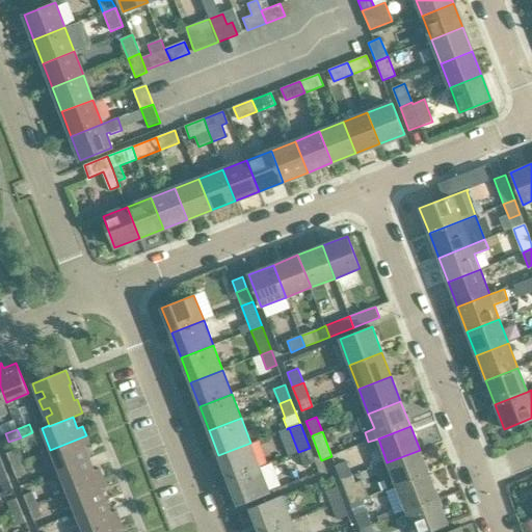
[(89,444),(86,435),(50,450),(58,471),(89,458),(84,446),(89,444)]
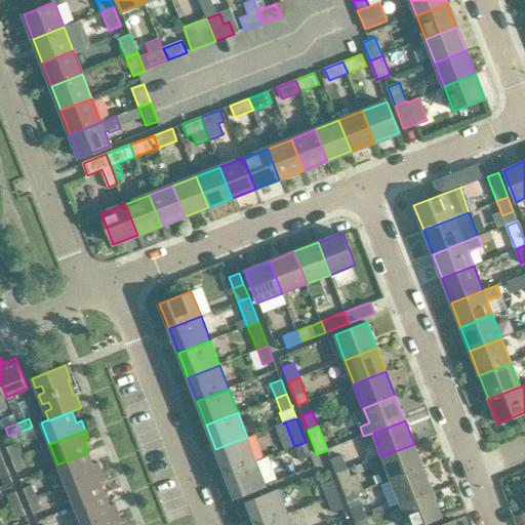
[(256,461),(247,437),(215,449),(225,474),(256,461)]
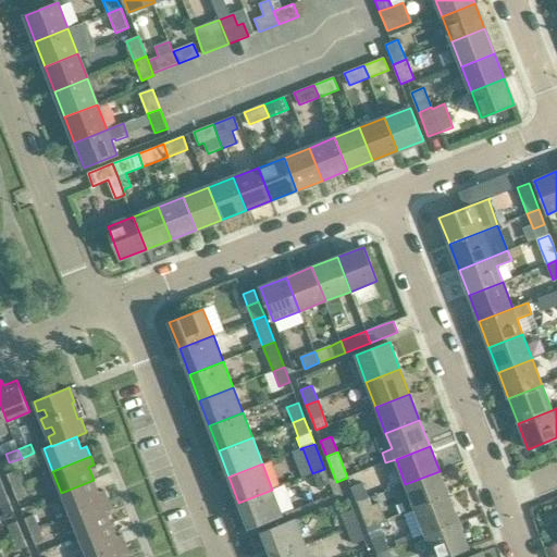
[(330,483),(324,469),(312,473),(319,489),(330,483)]
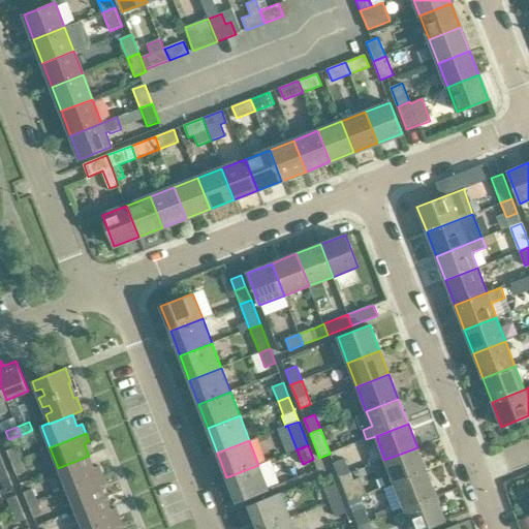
[(6,452),(11,462),(20,459),(16,447),(6,452)]
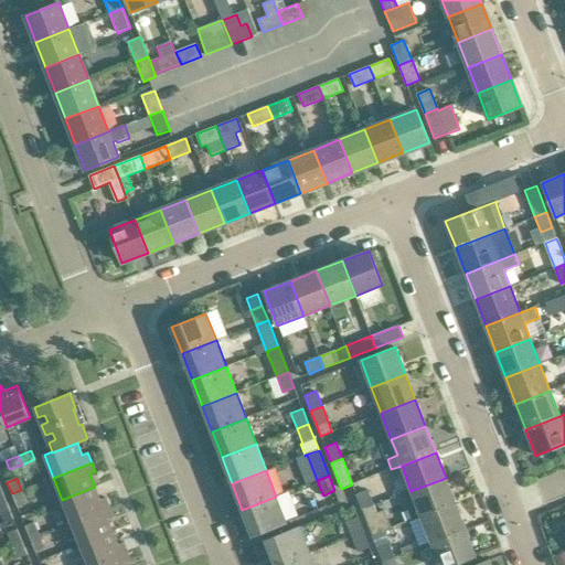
[(455,503),(446,478),(411,491),(420,516),(455,503)]
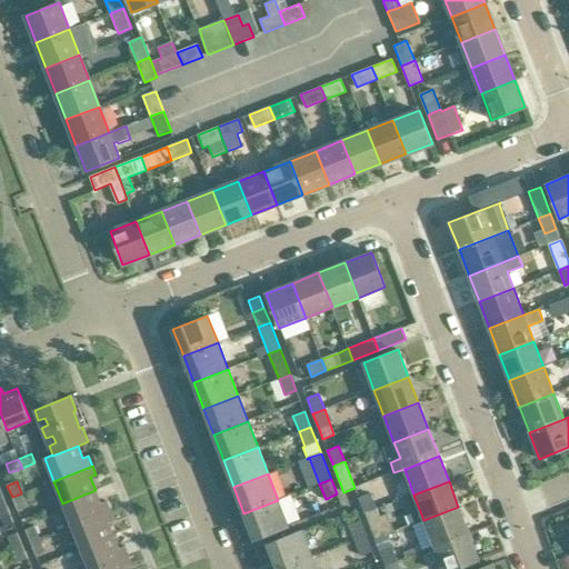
[(100,503),(96,490),(62,503),(71,526),(110,510),(106,501),(100,503)]
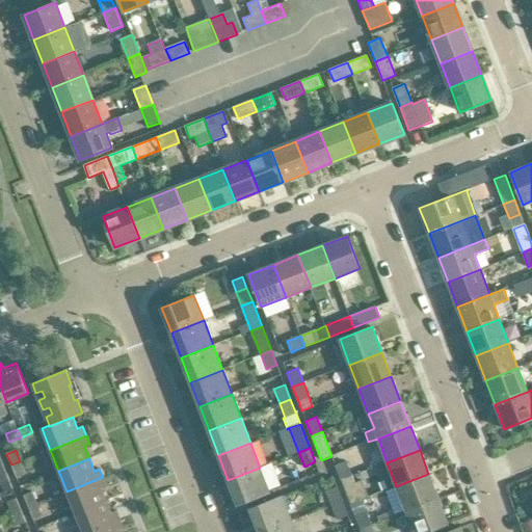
[(25,475),(20,461),(11,464),(17,478),(25,475)]
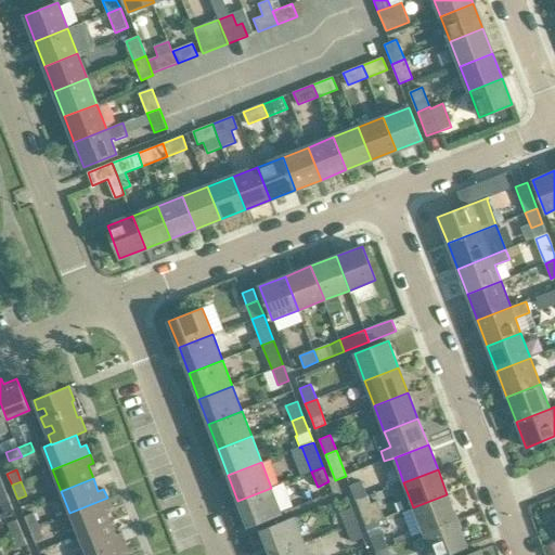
[(350,486),(356,501),(368,497),(361,481),(350,486)]
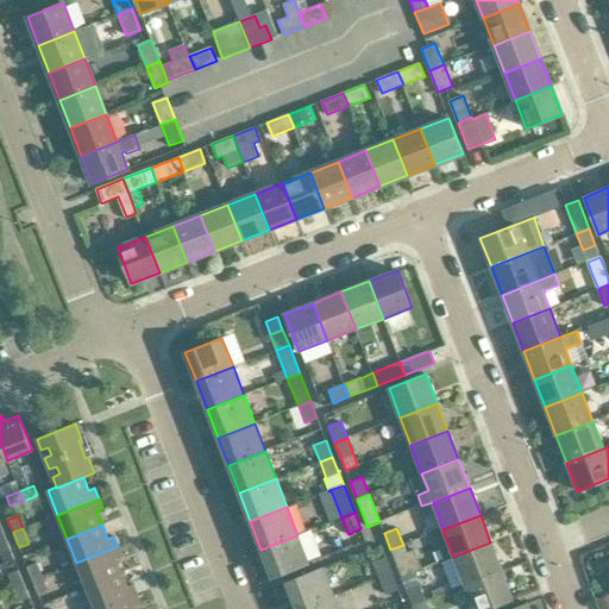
[(11,551),(5,535),(0,537),(0,552),(1,554),(11,551)]
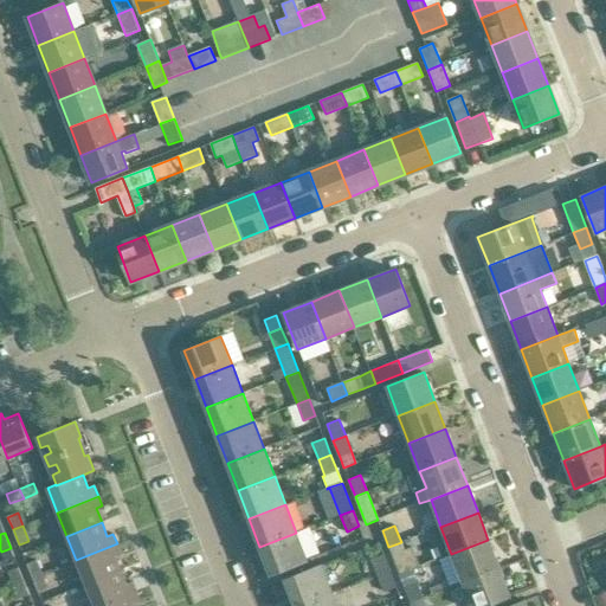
[(307,561),(296,533),(259,547),(270,575),(307,561)]
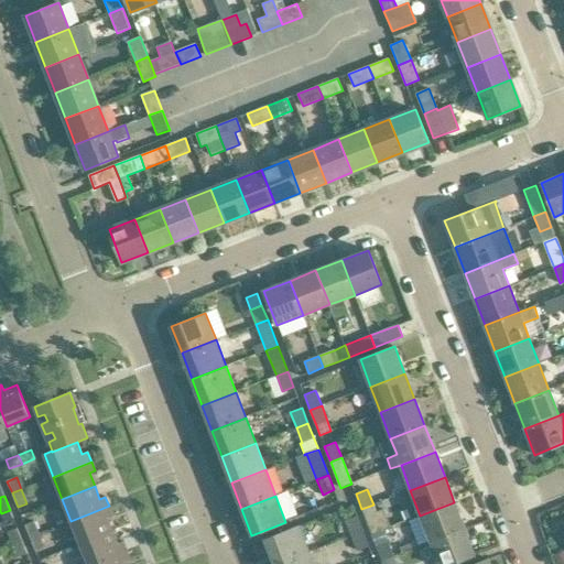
[(465,529),(454,502),(420,516),(431,542),(465,529)]
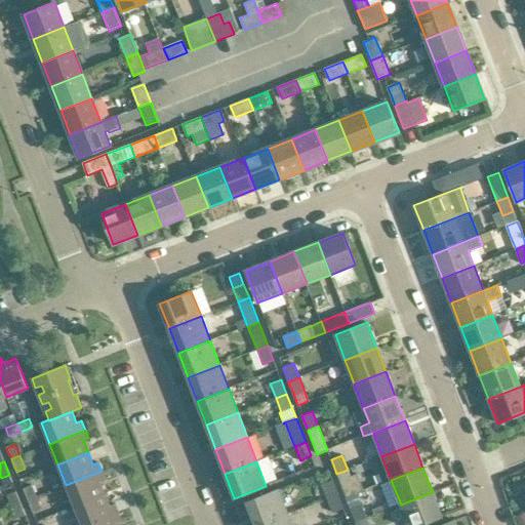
[(351,477),(348,470),(336,474),(346,497),(363,490),(357,475),(351,477)]
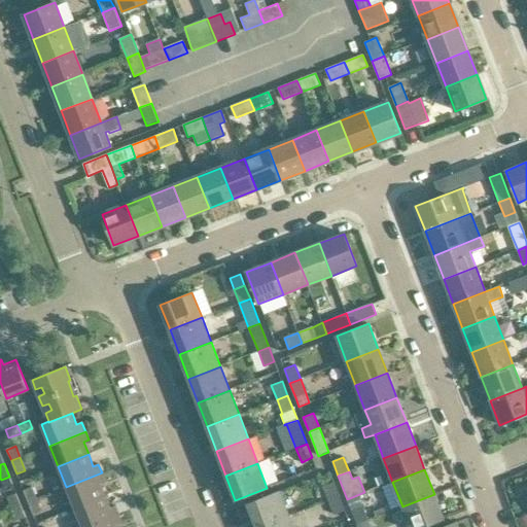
[(105,482),(102,472),(66,487),(75,507),(105,496),(100,484),(105,482)]
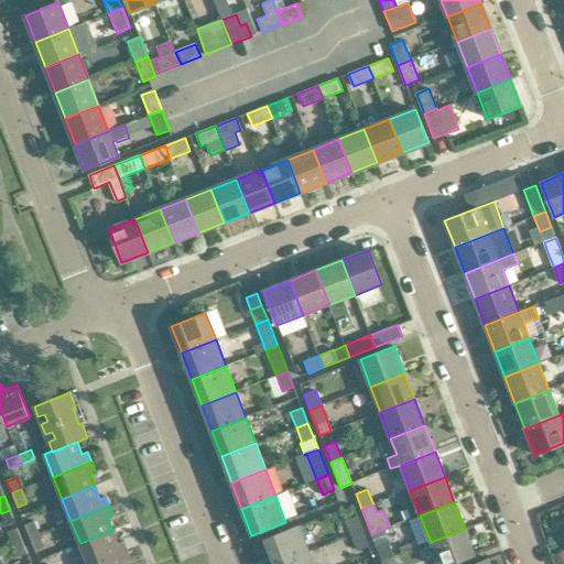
[(346,521),(351,535),(364,531),(357,517),(346,521)]
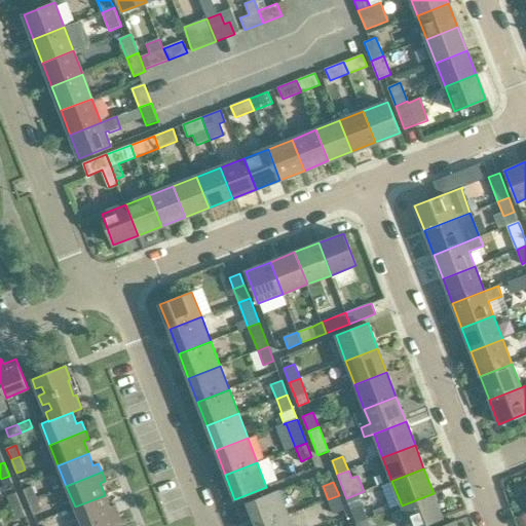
[(23,490),(28,501),(36,498),(32,487),(23,490)]
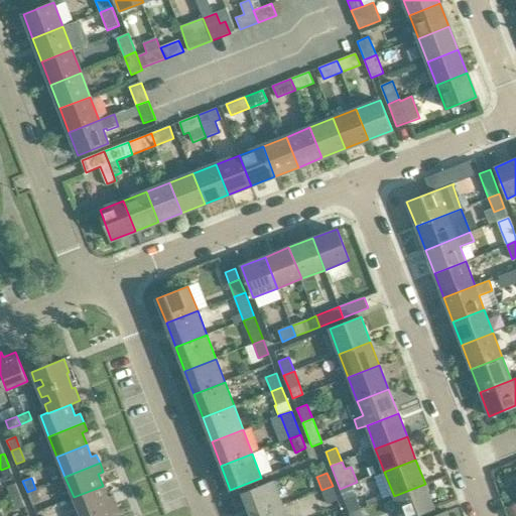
[(242,493),(251,515),(255,515),(283,505),(274,481),(242,493)]
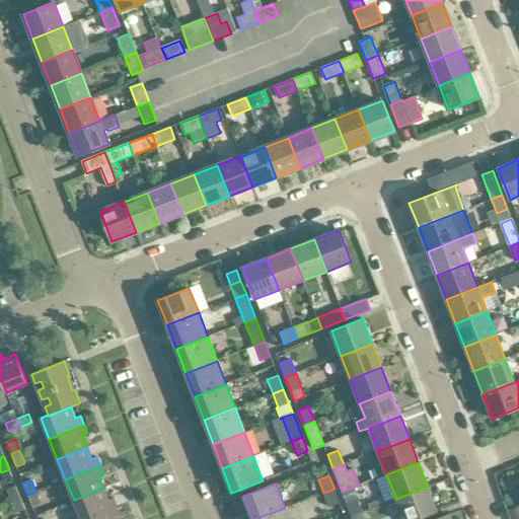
[(7,490),(12,501),(20,498),(16,487),(7,490)]
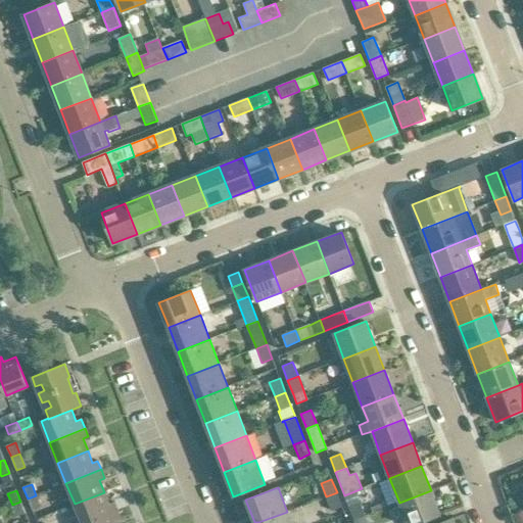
[(418,522),(440,515),(431,490),(399,503),(407,522),(418,522)]
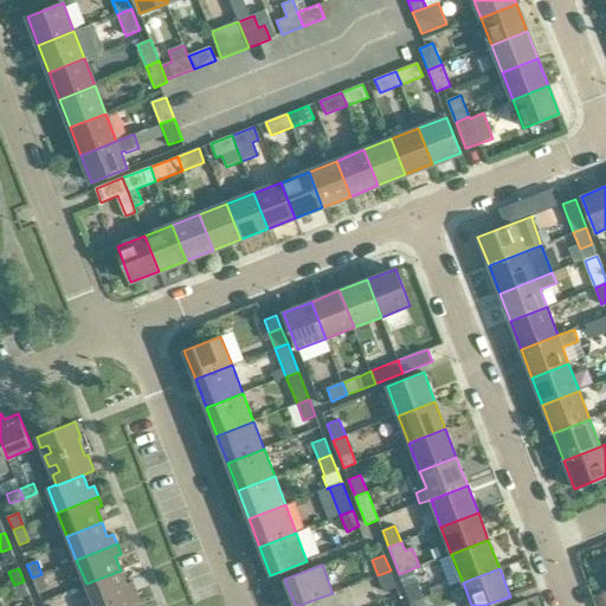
[(127,584),(121,571),(86,584),(95,605),(100,605),(136,592),(133,581),(127,584)]
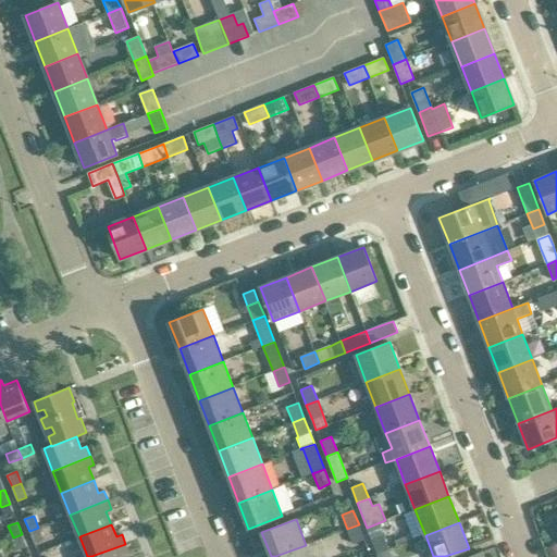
[(364,540),(359,524),(347,529),(354,544),(364,540)]
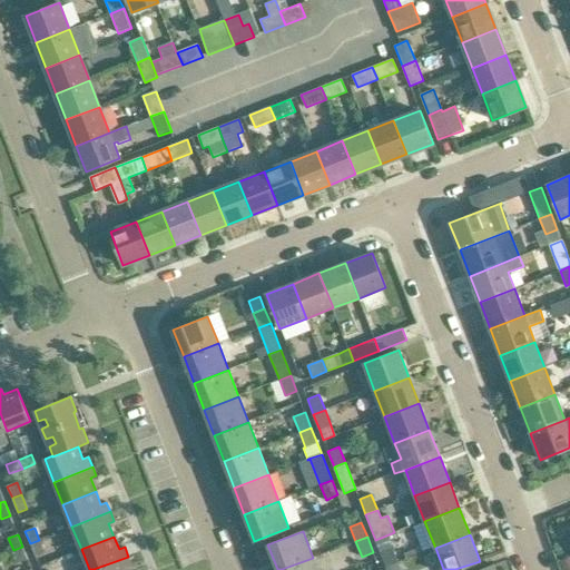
[(45,553),(39,540),(30,543),(36,557),(45,553)]
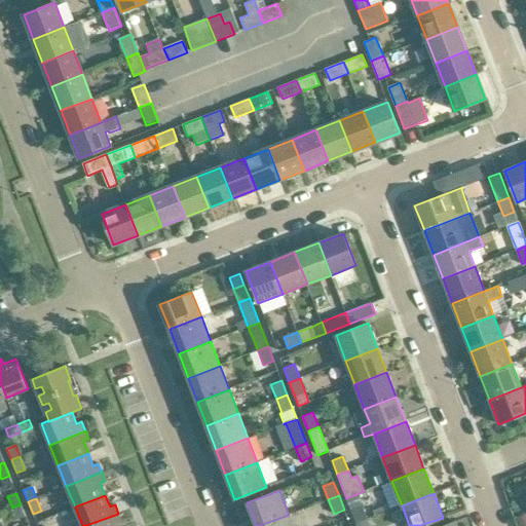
[(26,517),(21,504),(12,508),(17,520),(26,517)]
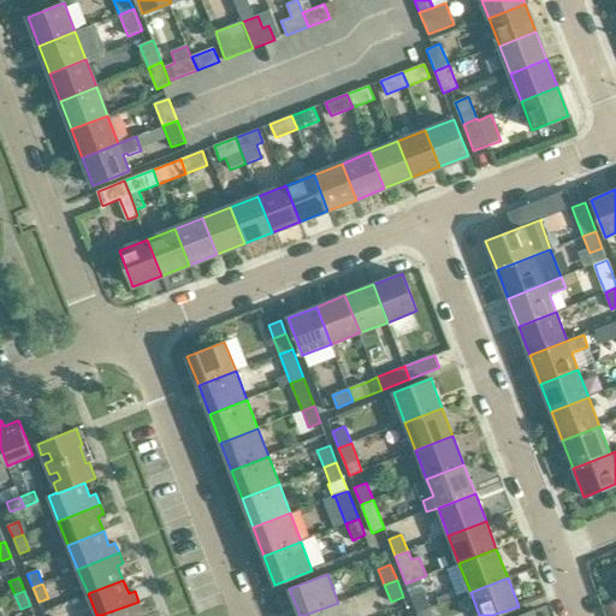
[(422,591),(410,596),(418,612),(430,608),(422,591)]
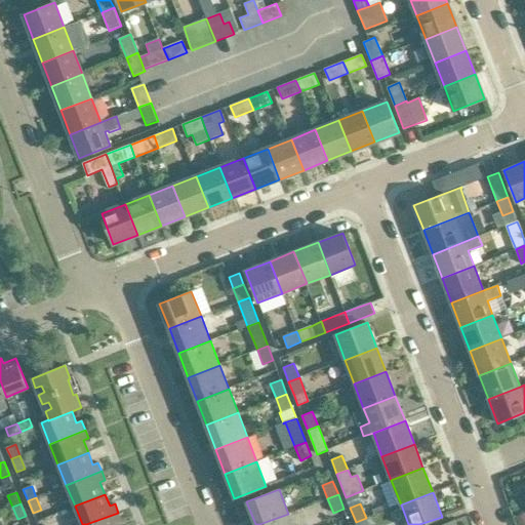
[(121,521),(118,513),(86,524),(117,524),(116,523),(121,521)]
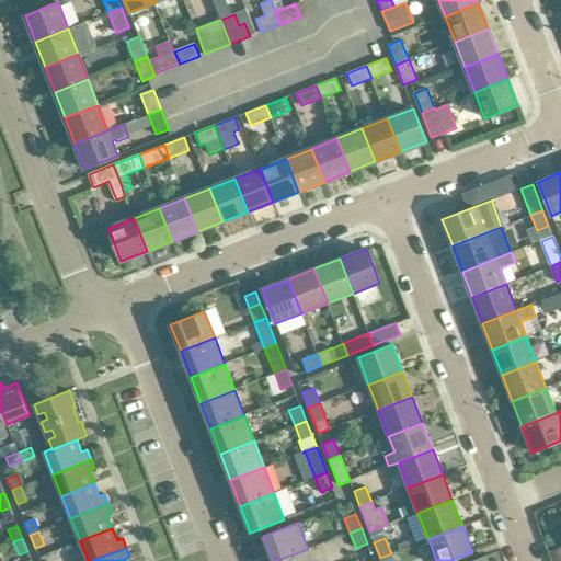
[(312,560),(308,549),(277,560),(312,560)]
